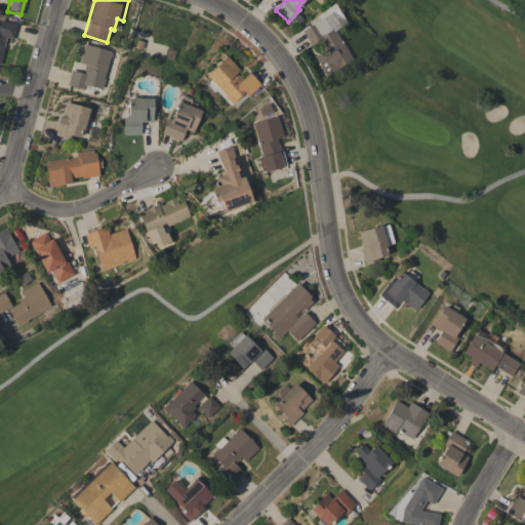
[(334,2),(347,23),(334,30),(353,59),(325,76),(314,56),(324,50),(319,41),(311,45),(301,31),(320,19),(317,15),(334,2)]
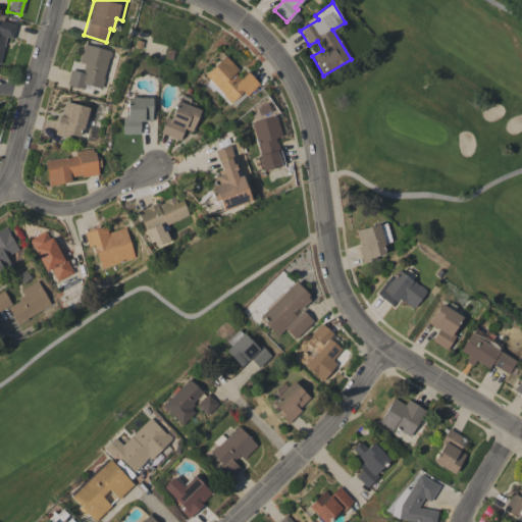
[(0,45),(4,46),(0,64),(0,12),(5,14),(3,20),(16,24),(12,38),(1,35),(0,40),(0,45)]
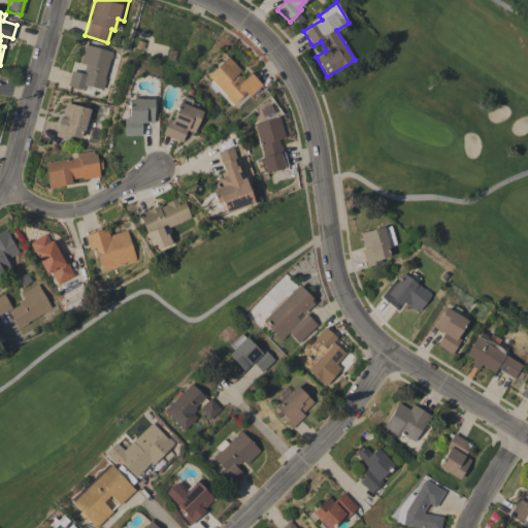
[(67,85),(71,70),(85,74),(86,71),(84,70),(86,64),(79,62),(85,44),(111,52),(104,78),(105,79),(102,90),(87,85),(86,90),(67,85)]
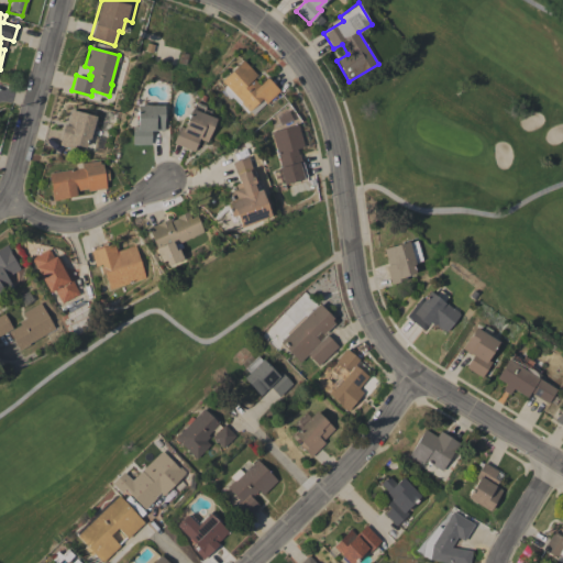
[(221,80),(242,59),(257,75),(253,78),(260,85),(267,77),(280,90),(266,103),(265,102),(253,114),(250,111),(246,113),(231,97),(229,99),(220,90),(225,86),(221,80)]
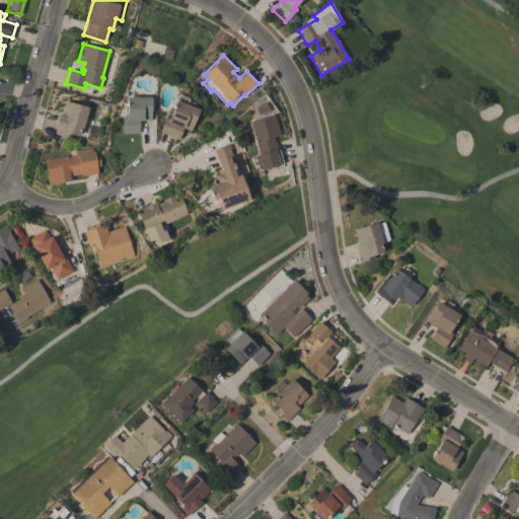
[(199,109),(191,131),(182,128),(178,139),(159,132),(165,116),(169,118),(176,99),(177,100),(178,95),(188,99),(187,103),(199,109)]
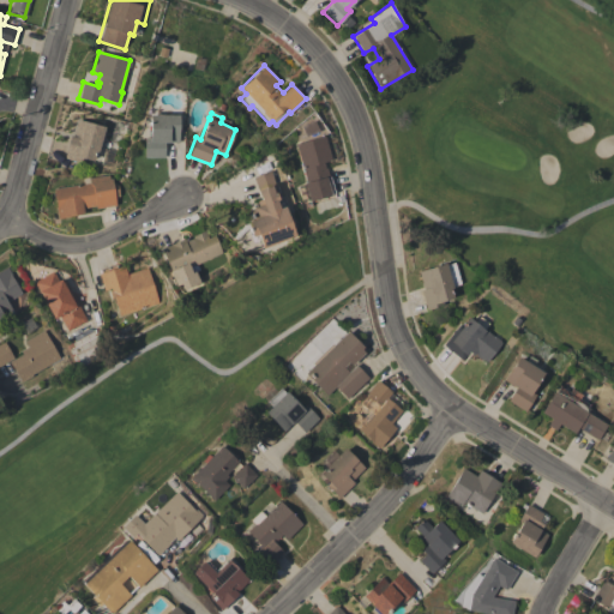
[(149,114),(178,115),(178,142),(164,142),(164,157),(144,157),(144,137),(149,137),(149,114)]
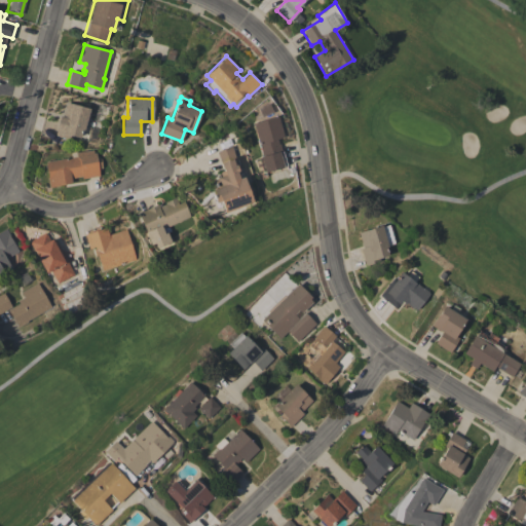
[(89,109),(83,130),(82,129),(80,138),(70,135),(69,139),(54,136),(59,122),(58,122),(59,117),(60,117),(60,115),(62,116),(66,102),(89,109)]
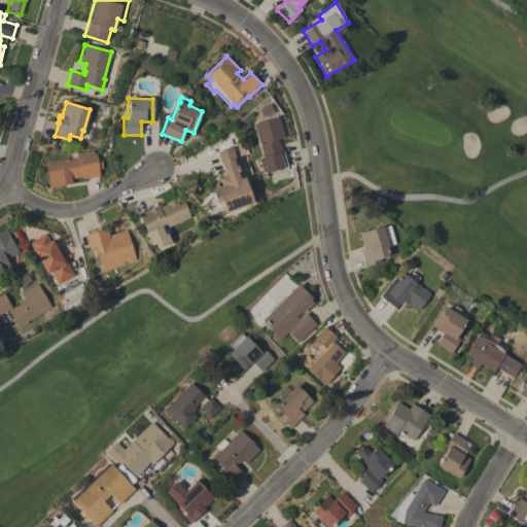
[(278,116),(284,137),(278,139),(282,150),(284,149),(289,167),(274,171),(270,156),(264,159),(253,124),(258,121),(257,119),(262,117),(264,120),(278,116)]
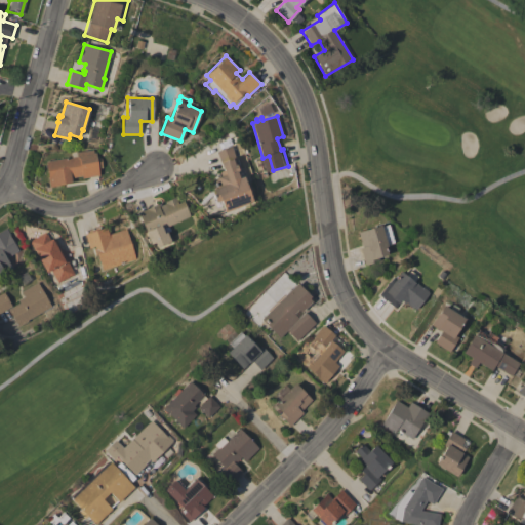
[(231,146),(238,166),(236,166),(237,170),(236,171),(239,179),(245,177),(247,183),(245,184),(246,187),(235,191),(239,203),(223,209),(219,200),(215,202),(210,190),(215,188),(212,179),(217,177),(220,175),(219,171),(223,170),(215,152),(231,146)]
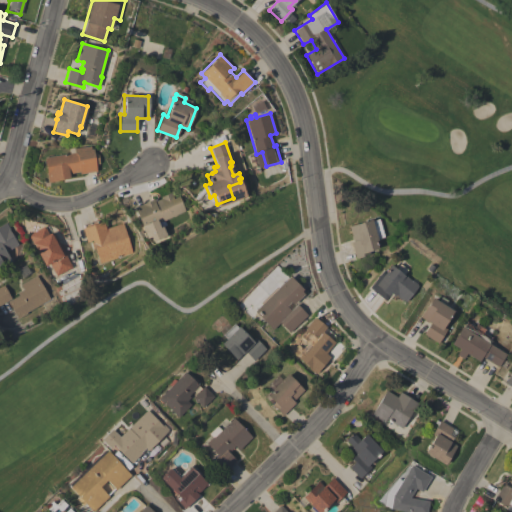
[(44,157),(74,152),(74,149),(90,146),(90,149),(93,149),(93,152),(95,152),(96,155),(97,154),(99,163),(95,164),(96,171),(80,174),(79,171),(68,173),(69,178),(47,181),(46,173),(46,172),(44,157)]
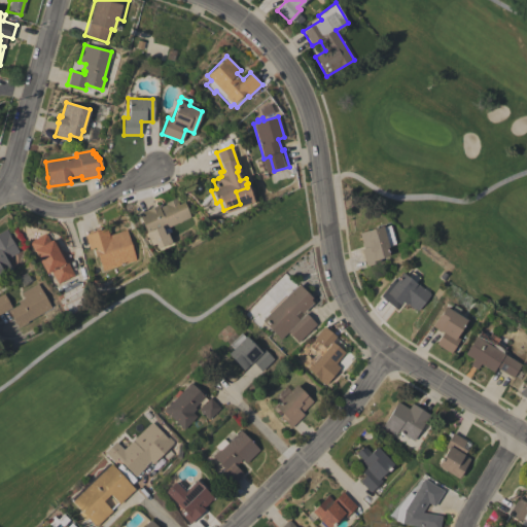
[(190,216),(166,227),(165,226),(147,235),(138,214),(145,210),(157,204),(160,207),(165,204),(165,203),(176,198),(178,202),(177,202),(178,204),(183,202),(190,216)]
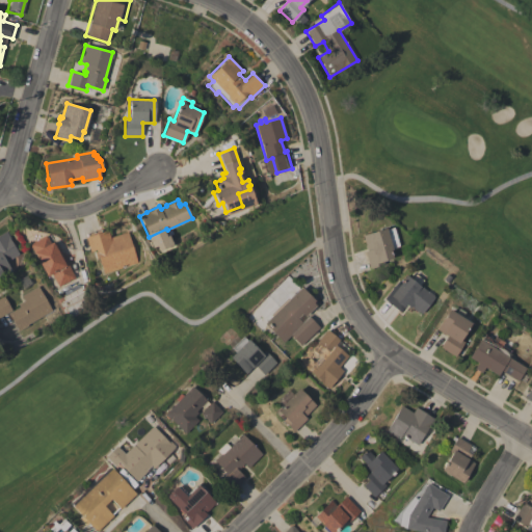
[(389,228),(395,247),(392,248),(392,249),(390,250),(393,258),(383,261),(384,264),(369,268),(364,251),(367,250),(362,235),(386,228),(386,229),(389,228)]
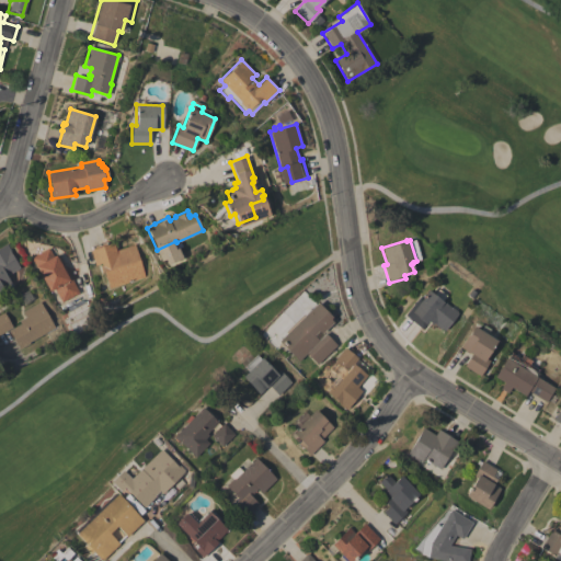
[(145,276),(109,288),(101,263),(94,265),(89,250),(92,249),(91,247),(105,242),(106,244),(113,242),(115,250),(134,244),(145,276)]
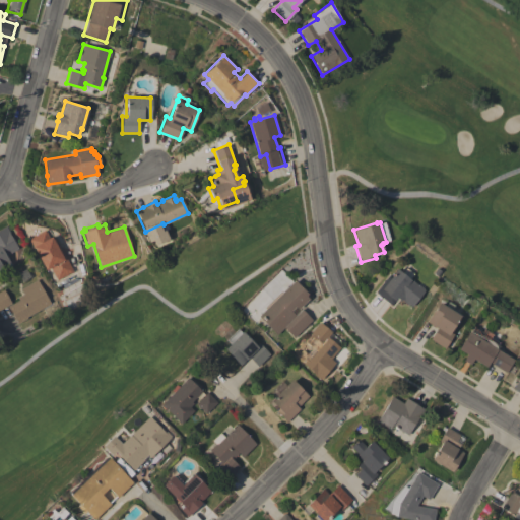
[(17,248),(5,256),(11,265),(0,271),(0,229),(5,225),(9,233),(8,233),(17,248)]
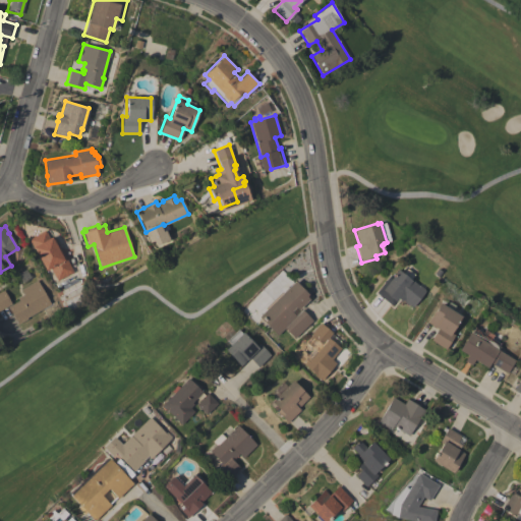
[(54,236),(73,272),(57,281),(50,268),(46,271),(29,239),(45,230),(49,239),(54,236)]
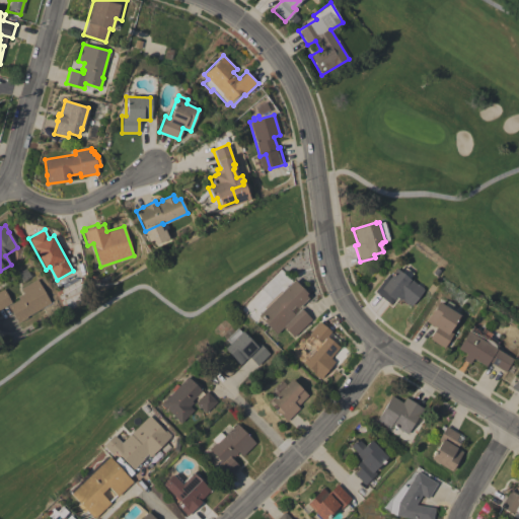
[(390,304),(374,291),(387,275),(389,277),(395,269),(400,272),(404,267),(413,273),(410,277),(412,280),(413,281),(417,284),(418,284),(422,288),(422,289),(424,290),(411,305),(409,303),(406,304),(401,300),(401,298),(399,300),(395,297),(390,304)]
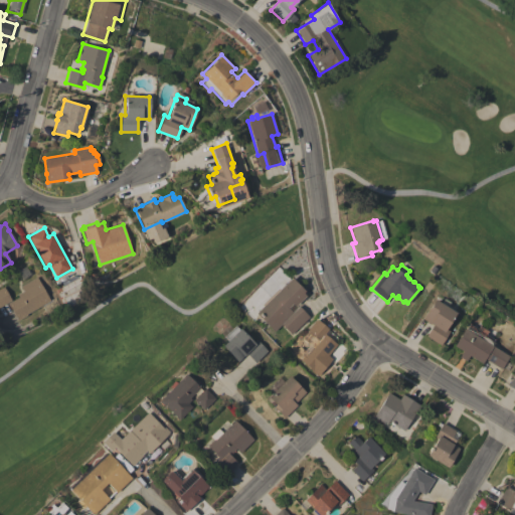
[(20,286),(36,277),(45,294),(46,294),(50,300),(54,298),(58,304),(45,311),(42,305),(26,314),(27,315),(17,320),(8,303),(18,297),(17,295),(23,291),(20,286)]
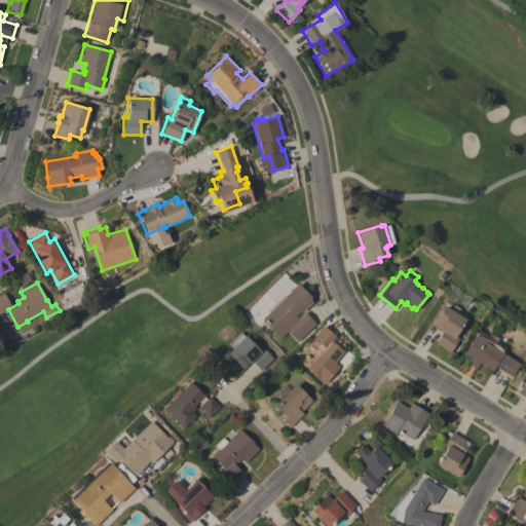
[(261,320),(297,284),(310,297),(308,299),(311,302),(301,312),(298,309),(293,313),(298,318),(304,311),(315,324),(297,341),(287,331),(278,338),(261,320)]
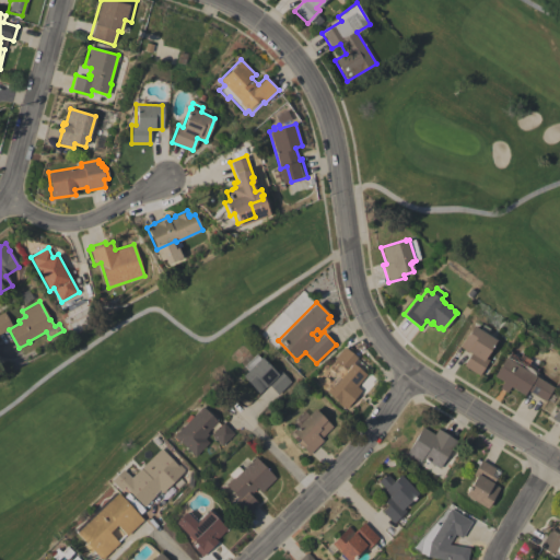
[(12,326),(0,331),(0,313),(3,312),(12,326)]
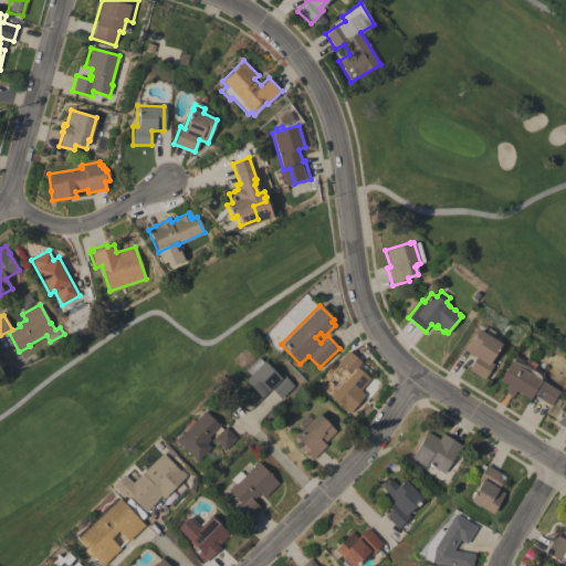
[(464,350),(477,329),(501,344),(490,362),(493,364),(484,379),(468,369),(475,357),(464,350)]
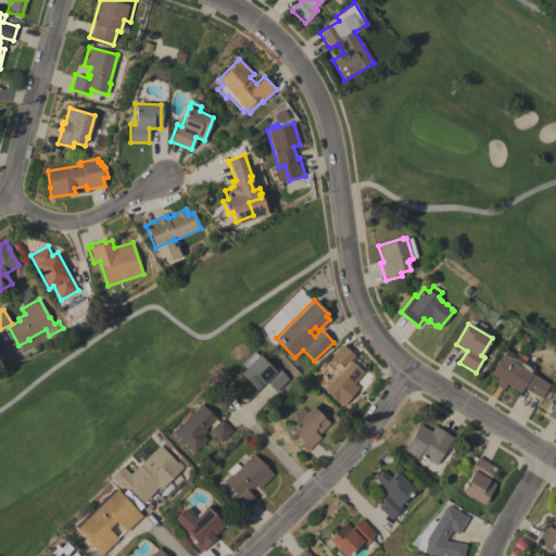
[(329,358),(341,344),(354,355),(350,361),(363,371),(354,383),(358,388),(343,405),(323,388),(340,367),(329,358)]
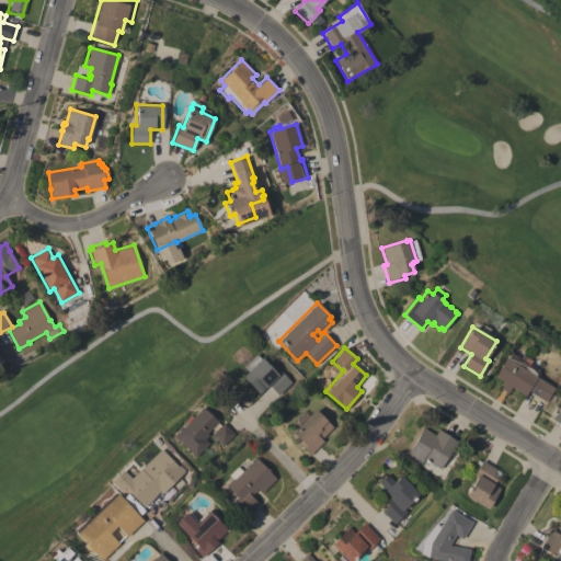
[(524,396),(511,387),(506,393),(500,388),(503,382),(493,376),(505,357),(506,358),(510,353),(519,358),(522,355),(530,361),(528,364),(537,369),(534,376),(554,388),(546,402),(527,391),(524,396)]
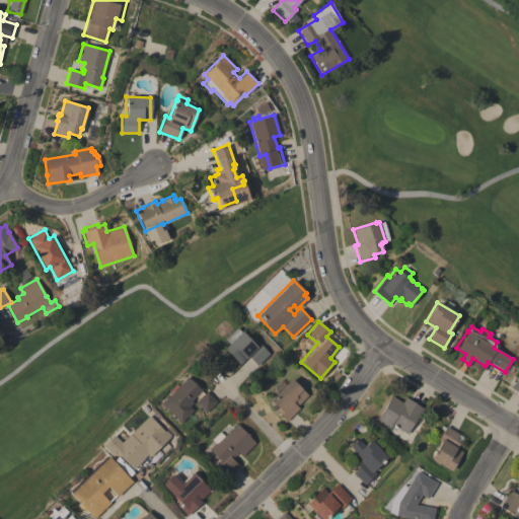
[(224,348),(229,343),(225,339),(237,327),(241,331),(241,330),(255,345),(258,342),(263,346),(266,344),(269,347),(267,350),(270,354),(257,366),(248,357),(245,359),(239,364),(224,348)]
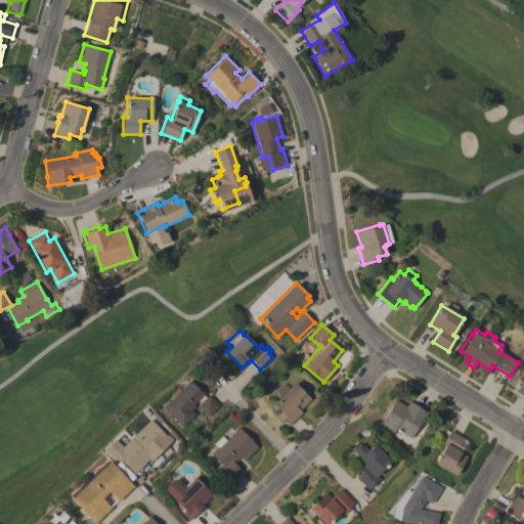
[(182,427),(163,407),(189,380),(204,394),(192,405),(194,406),(191,409),(195,415),(182,427)]
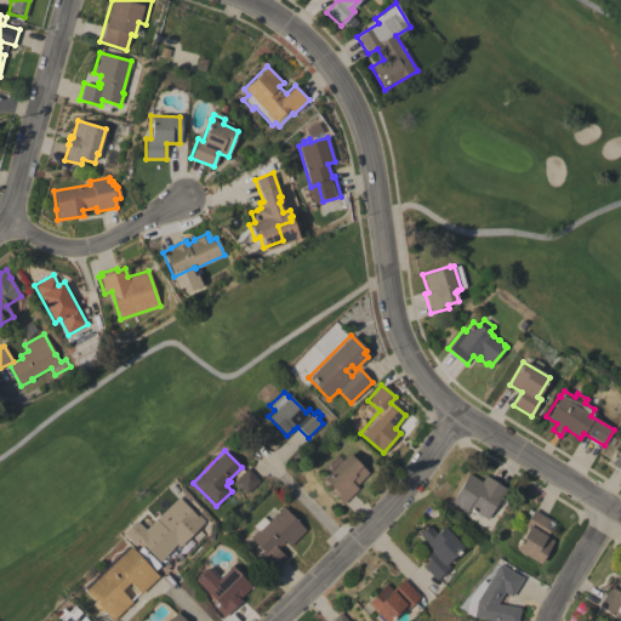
[(357,488),(342,503),(329,491),(332,488),(324,480),(330,474),(324,467),(336,454),(341,460),(347,453),(368,472),(354,486),(357,488)]
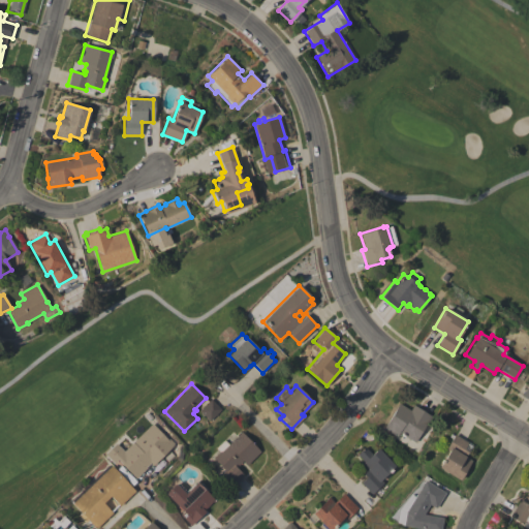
[(199,410),(211,399),(221,409),(210,421),(199,410)]
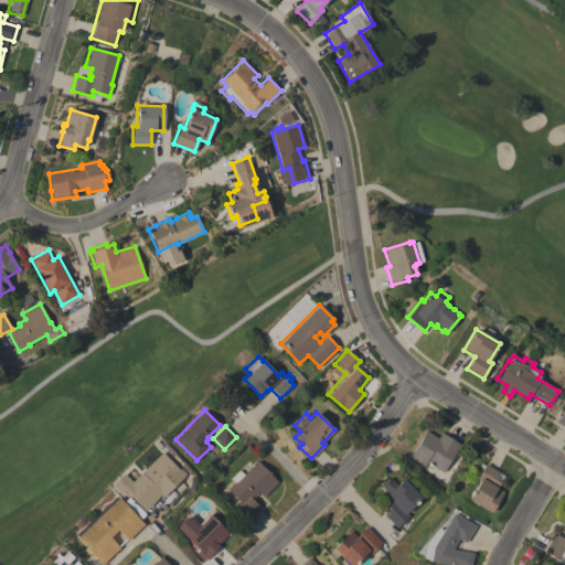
[(423,466),(409,457),(426,430),(438,438),(441,433),(461,445),(458,449),(443,472),(426,461),(423,466)]
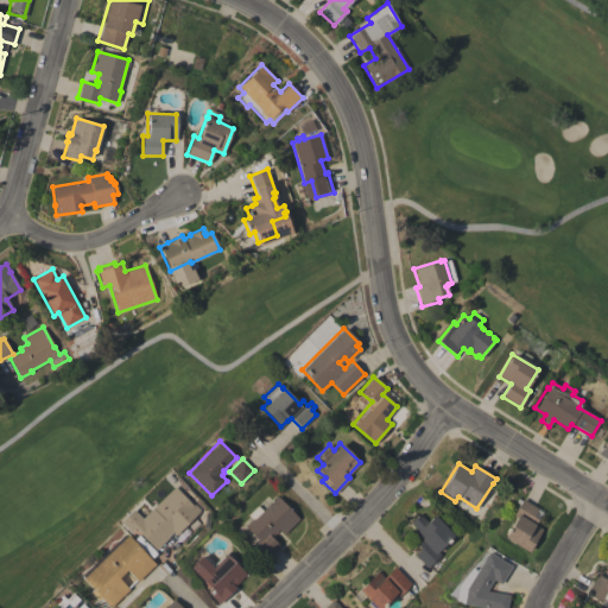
[(133,529),(131,532),(120,523),(132,510),(141,519),(173,486),(191,504),(191,502),(200,511),(176,536),(171,532),(168,536),(169,537),(156,550),(141,537),(133,529)]
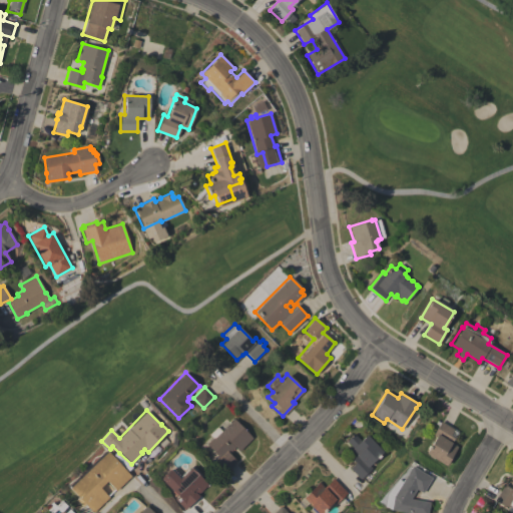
[(252,438),(238,451),(234,447),(230,451),(228,449),(226,451),(236,461),(225,472),(213,460),(217,456),(205,444),(211,438),(208,434),(216,426),(221,431),(233,419),(252,438)]
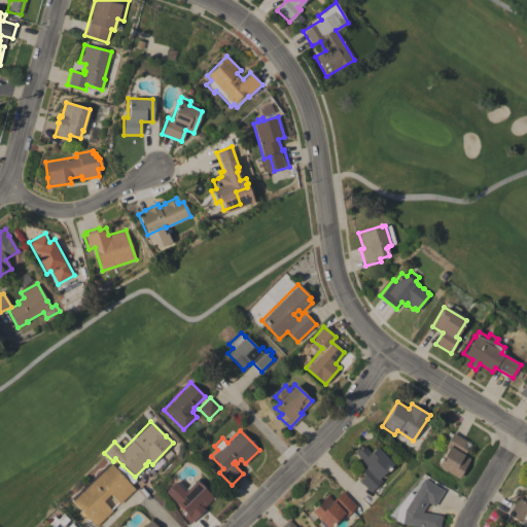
[(458,479),(436,465),(447,449),(445,447),(453,432),(465,441),(462,447),(466,450),(463,455),(469,458),(458,479)]
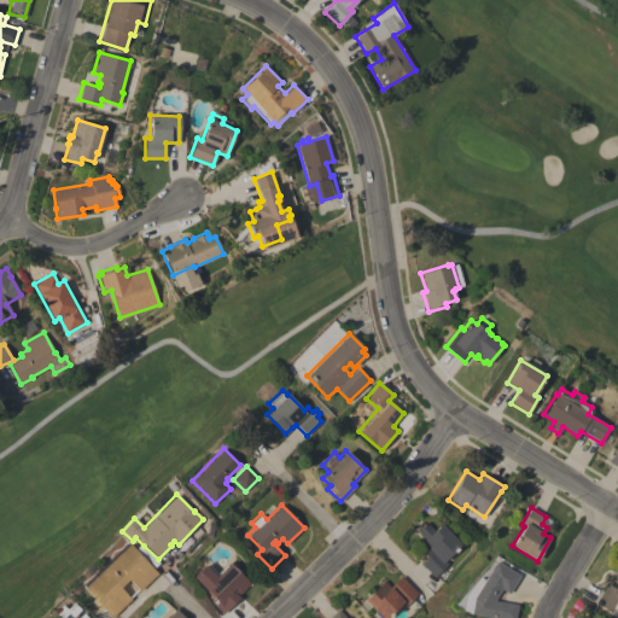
[(441,524),(461,544),(445,560),(448,564),(435,577),(421,564),(427,558),(424,553),(429,549),(421,542),(425,540),(417,531),(426,522),(435,530),(441,524)]
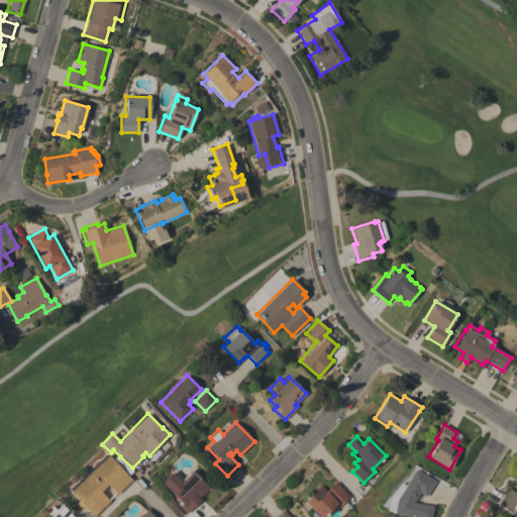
[(100,491),(110,501),(94,516),(70,492),(108,455),(131,480),(116,494),(107,485),(102,489),(100,491)]
